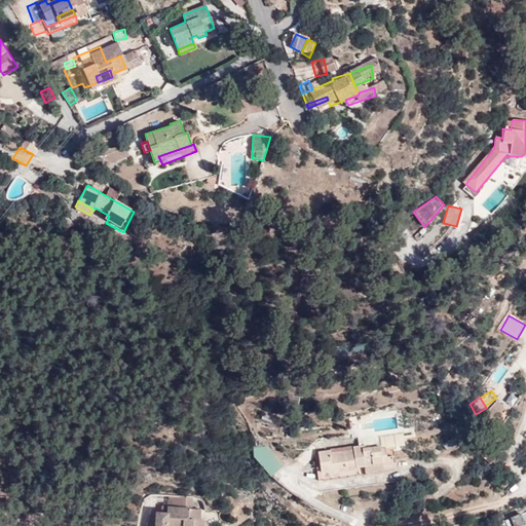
[(475,413),(470,404),(461,410),(466,418),(475,413)]
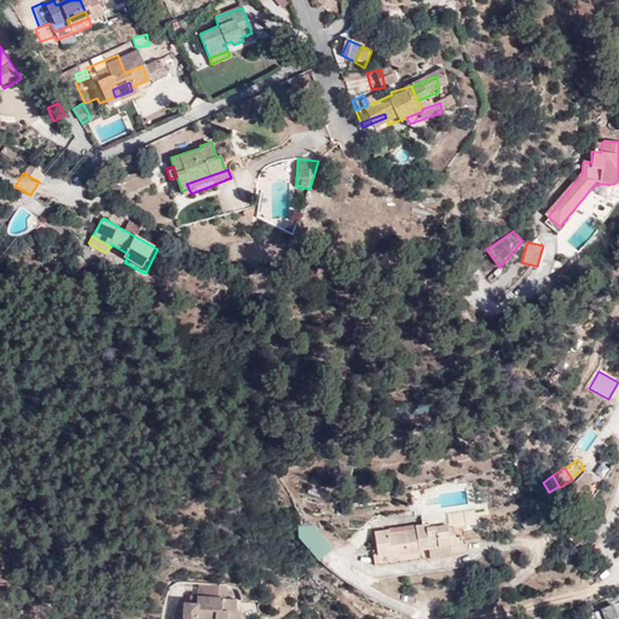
[(427,498),(404,502),(404,512),(398,513),(398,520),(372,525),(372,520),(358,522),(359,556),(385,553),(385,544),(400,543),(400,538),(420,536),(421,547),(445,543),(443,526),(437,526),(434,515),(428,515),(427,502),(427,498)]
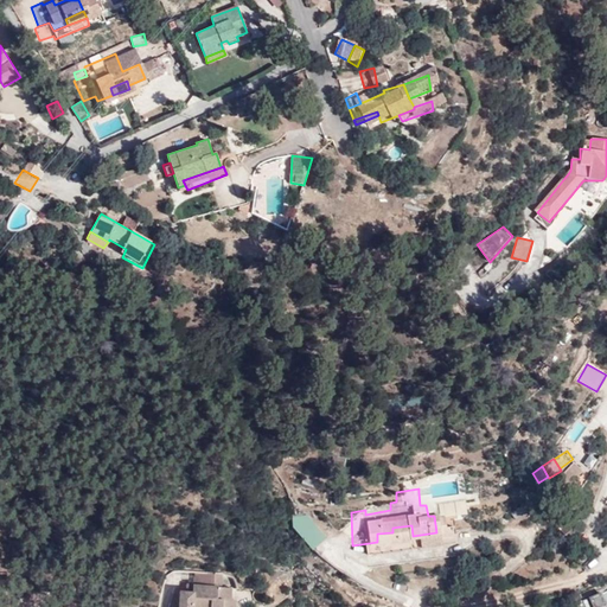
[(515,490),(505,496),(511,504),(521,497),(515,490)]
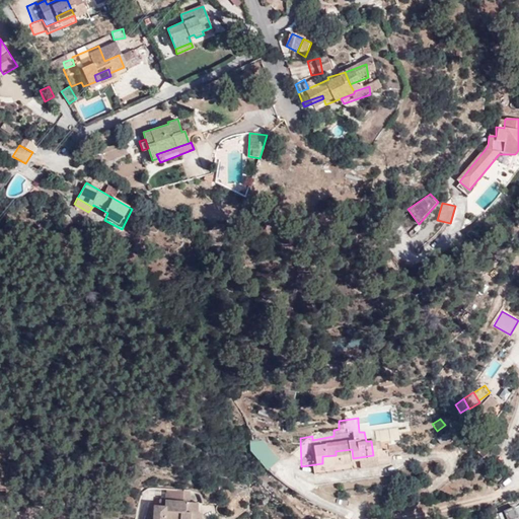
[(437,431),(432,424),(425,429),(429,436),(437,431)]
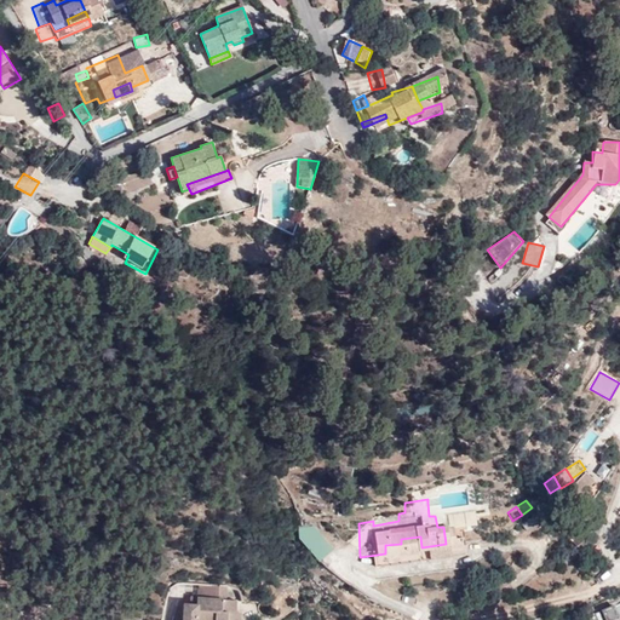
[(308,518),(294,530),(320,560),(334,547),(308,518)]
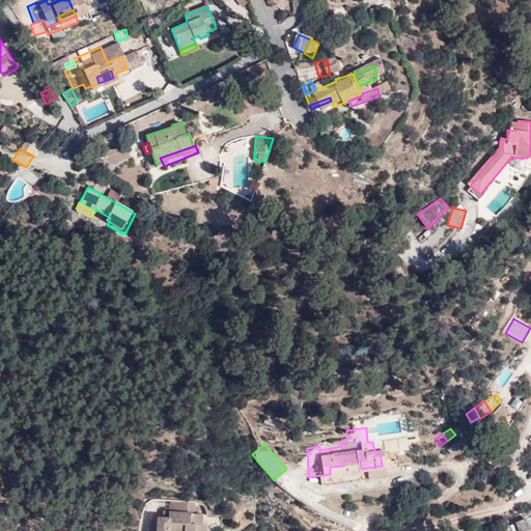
[(476,457),(483,467),(491,463),(484,452),(476,457)]
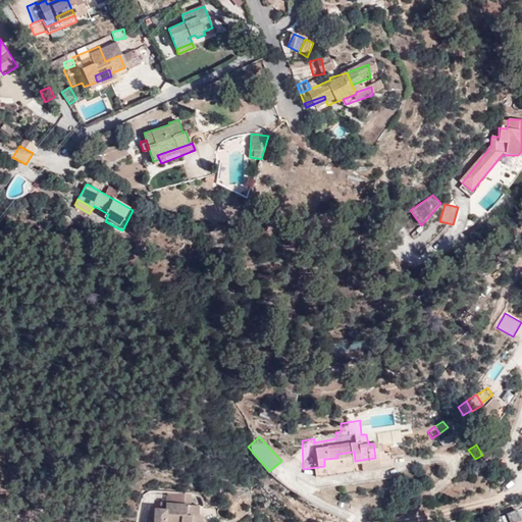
[(166,521),(167,517),(159,516),(159,503),(136,503),(136,516),(136,521),(132,521),(166,521)]
